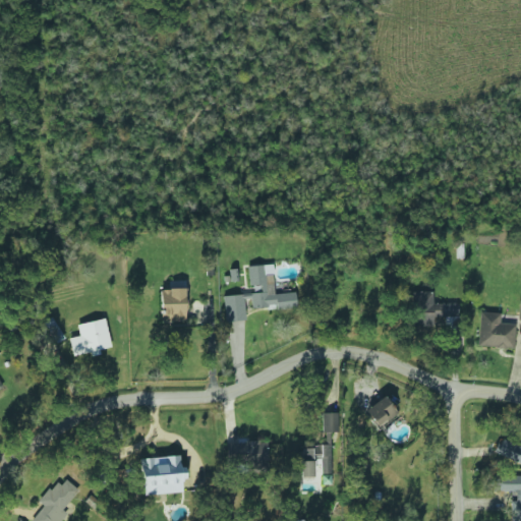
[(222,295),(224,322),(245,320),(243,299),(250,299),(250,307),(276,305),(277,308),(296,307),(295,292),(274,293),(272,265),(248,266),(250,293),(222,295)]
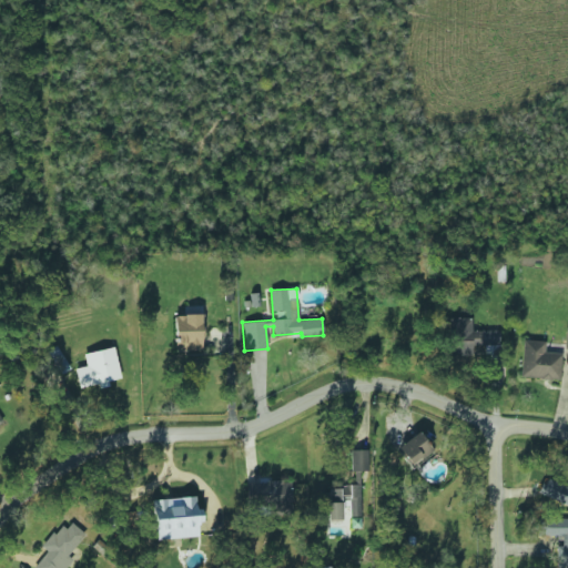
[(201,315),(174,315),(173,351),(201,351),(201,315)]
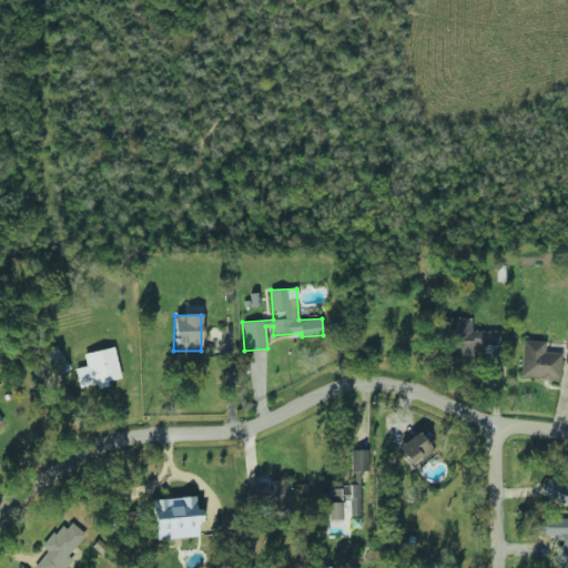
[(545,341),(523,340),(520,377),(560,378),(561,353),(545,352),(545,341)]
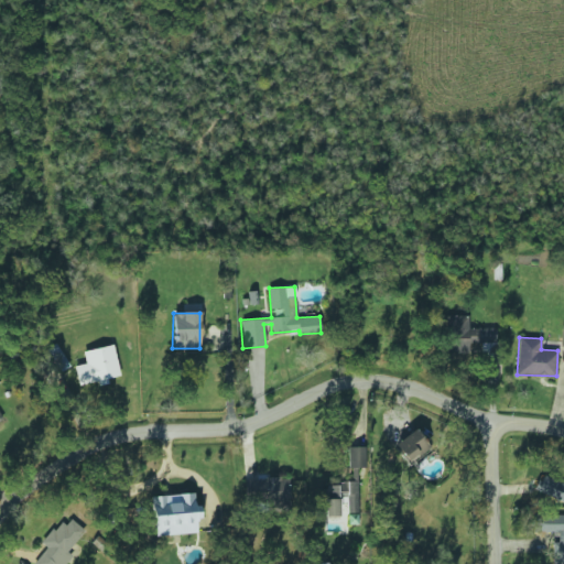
[(120,377),(112,345),(83,351),(85,364),(74,366),(78,386),(120,377)]
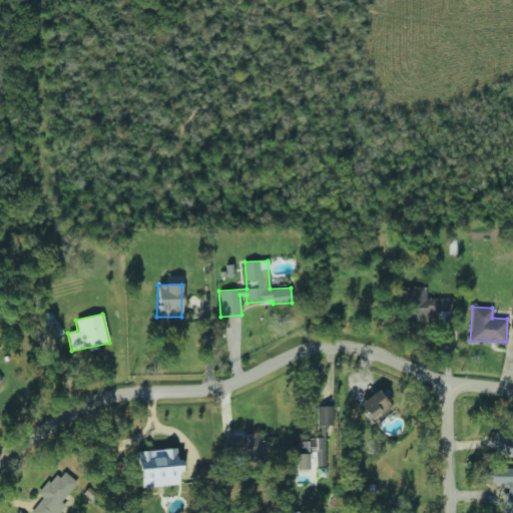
[(370,420),(390,407),(379,390),(359,403),(370,420)]
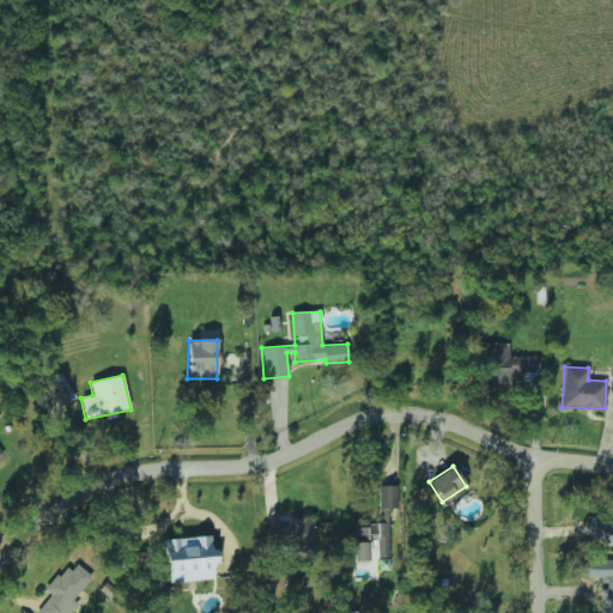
[(396,485),(377,486),(378,509),(398,508),(396,485)]
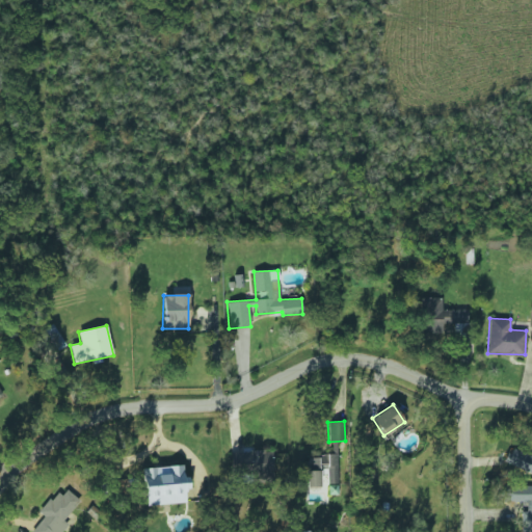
[(231,481),(272,479),(271,451),(231,452),(231,481)]
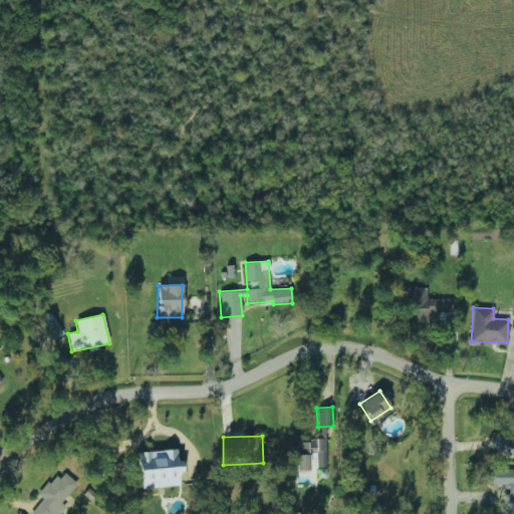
[(326,467),(325,438),(310,439),(310,451),(315,451),(316,467),(326,467)]
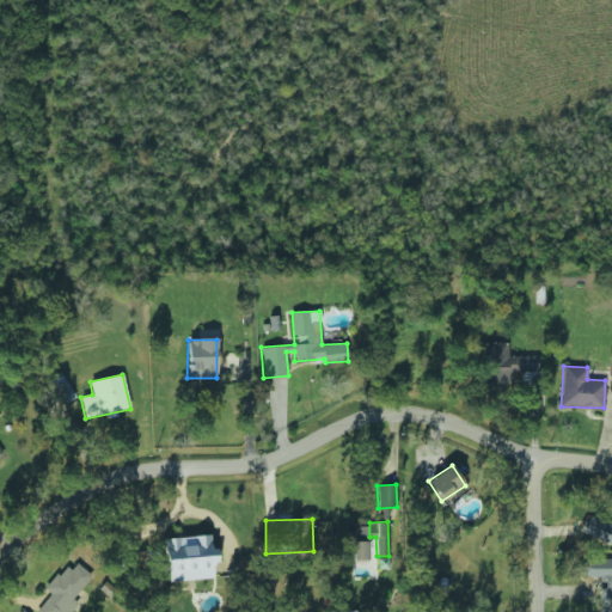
[(355,540),(367,540),(367,527),(355,527),(355,540)]
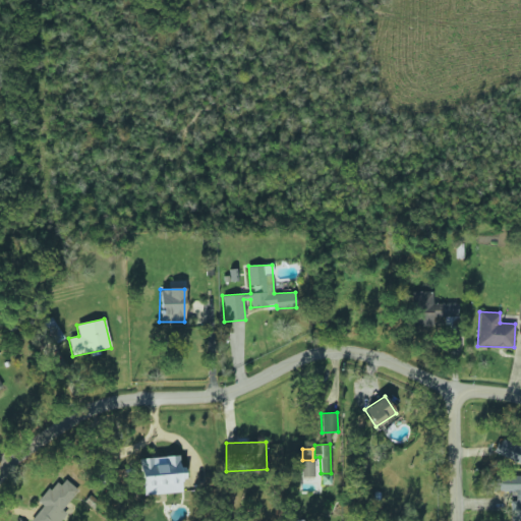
[(139,458),(142,496),(181,491),(180,478),(185,478),(184,466),(179,467),(178,455),(139,458)]
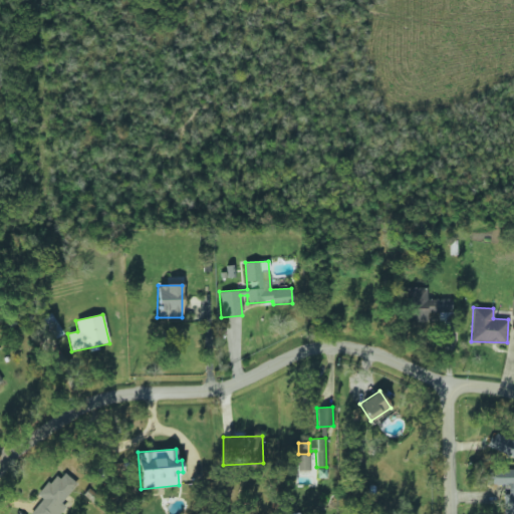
[(308,455),(296,455),(296,471),(309,471),(308,455)]
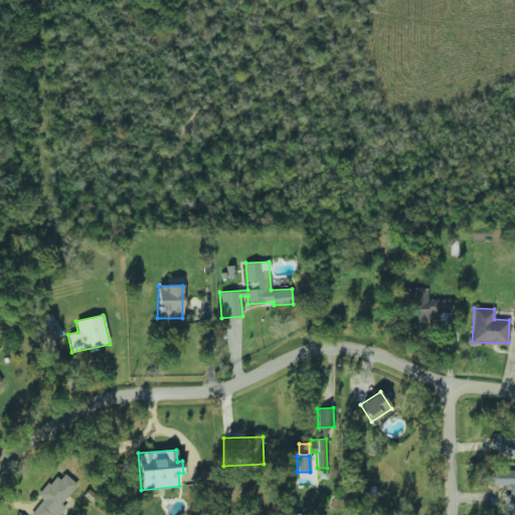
[(317,478),(326,478),(327,469),(318,469),(317,478)]
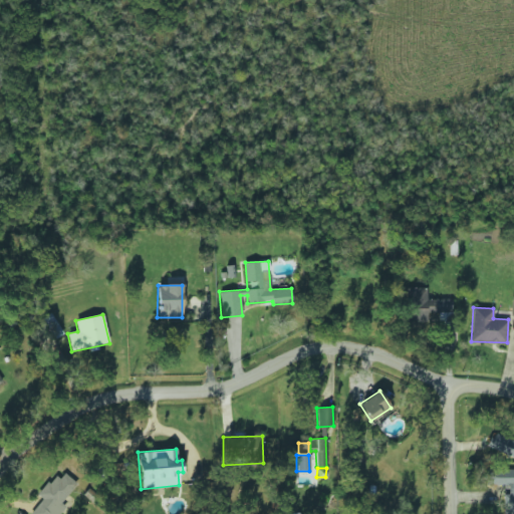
[(504,513),(513,512),(513,470),(488,471),(488,485),(504,485),(504,513)]
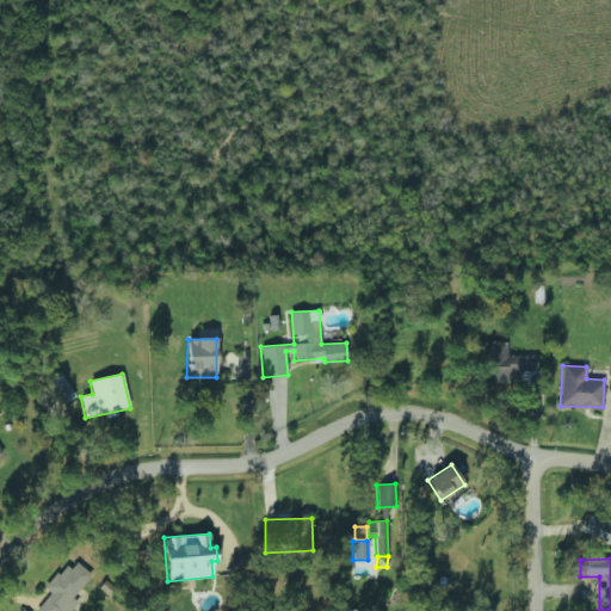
[(91,574),(72,560),(48,590),(51,593),(37,610),(69,610),(78,602),(73,598),(91,574)]
